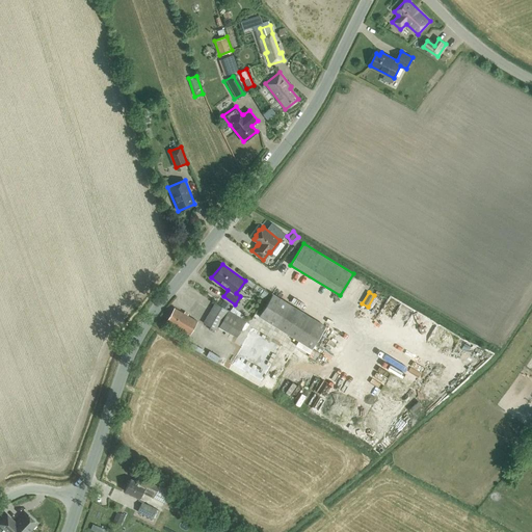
[(260,316),(312,348),(325,326),(272,293),(259,315),(260,316)]
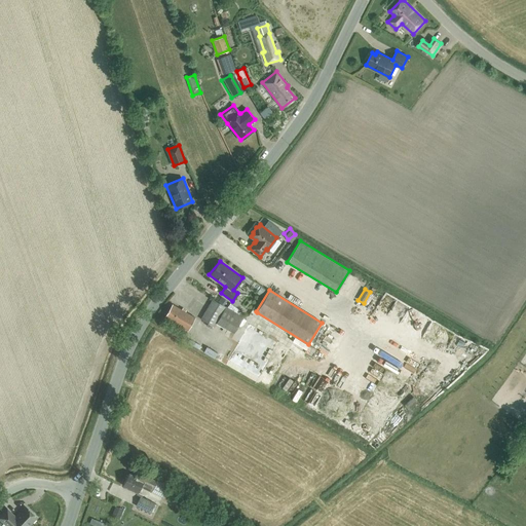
[(213,299),(200,318),(214,327),(216,323),(233,333),(243,316),(213,299)]
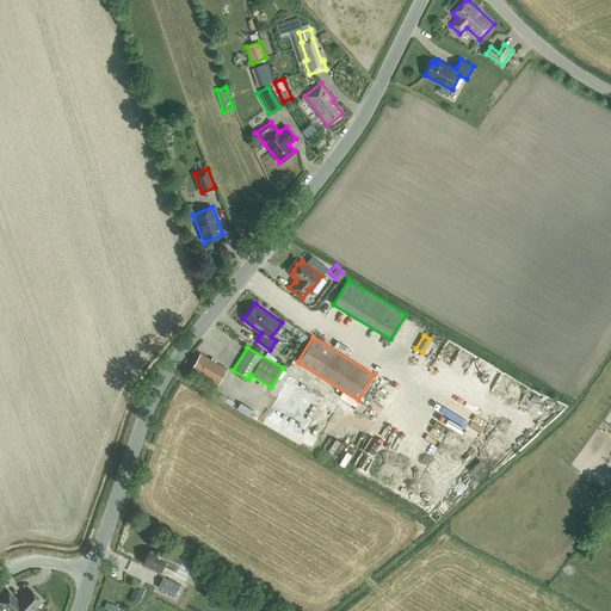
[(192,369),(217,383),(226,368),(201,353),(192,369)]
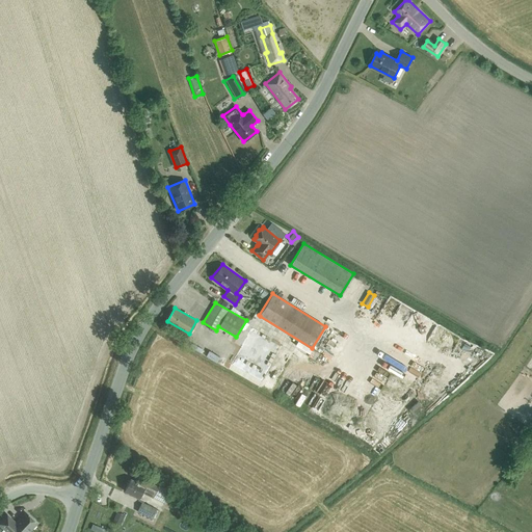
[(362,324),(361,329),(358,329),(357,337),(373,341),(376,327),(362,324)]
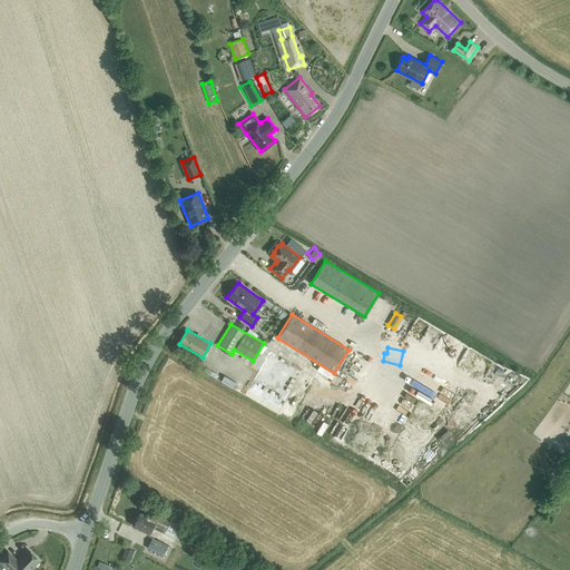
[(272,369),(279,355),(266,349),(258,362),(272,369)]
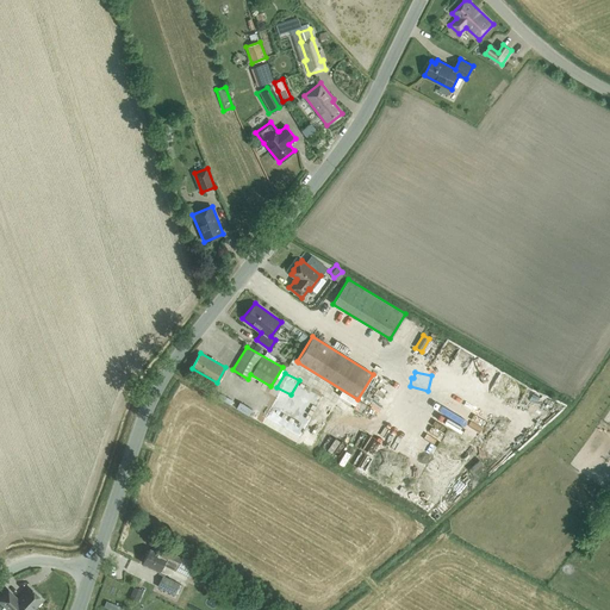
[(324,398),(331,393),(328,386),(319,390),(324,398)]
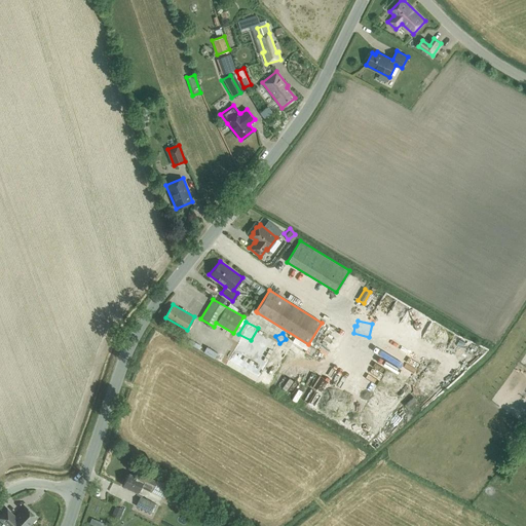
[(379,334),(376,338),(393,346),(396,342),(379,334)]
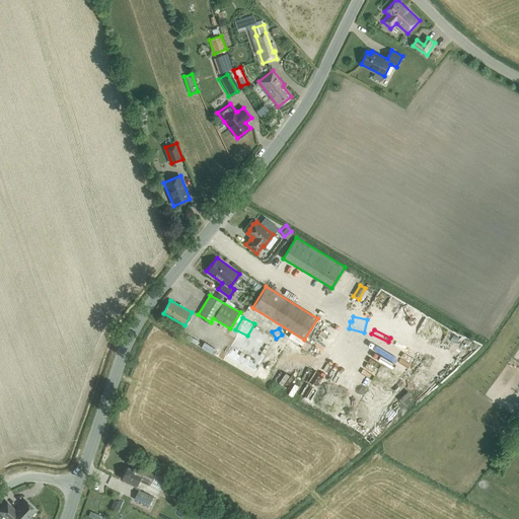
[(320,346),(340,360),(344,356),(324,341),(320,346)]
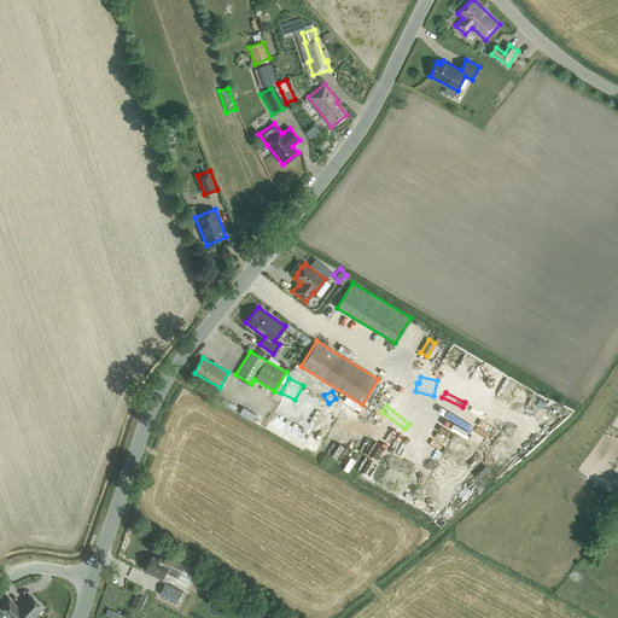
[(479,441),(485,432),(462,418),(458,425),(479,441)]
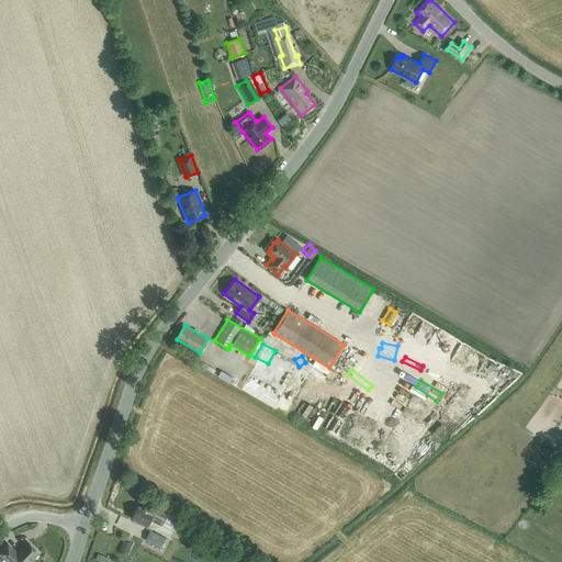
[(485,397),(495,392),(492,386),(482,393),(485,397)]
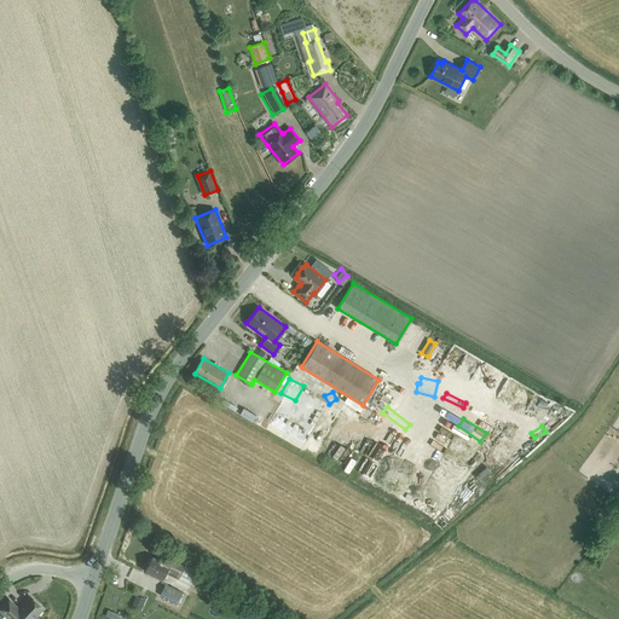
[(348,469),(354,456),(340,449),(333,462),(348,469)]
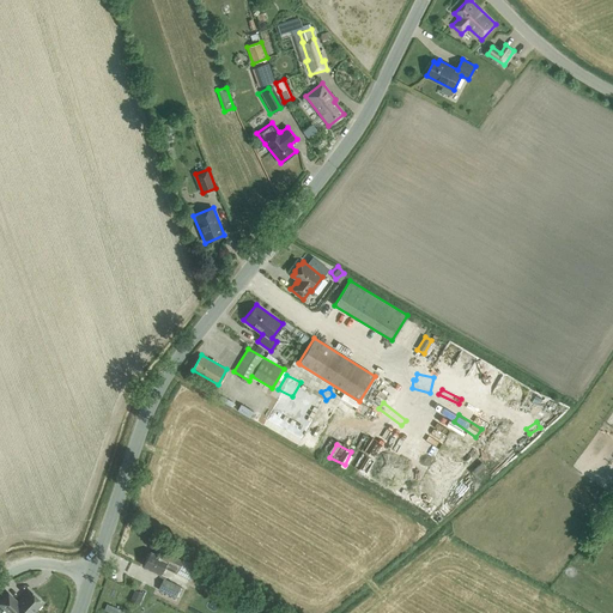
[(377,451),(370,462),(376,467),(384,456),(377,451)]
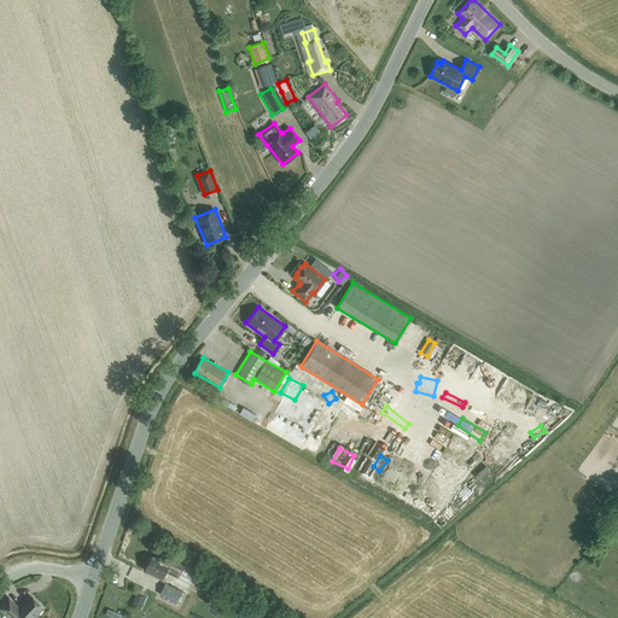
[(163,549),(158,559),(152,555),(145,570),(162,578),(165,571),(187,582),(192,586),(200,570),(194,566),(185,561),(163,549)]
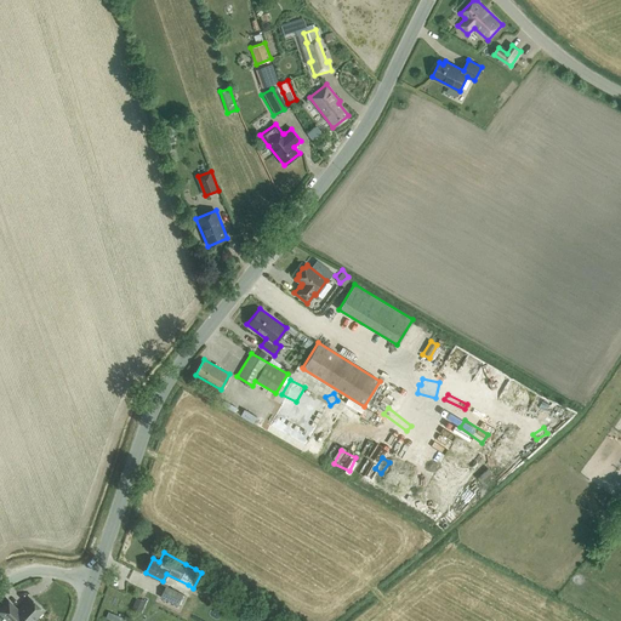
[(160,597),(177,605),(182,594),(166,586),(160,597)]
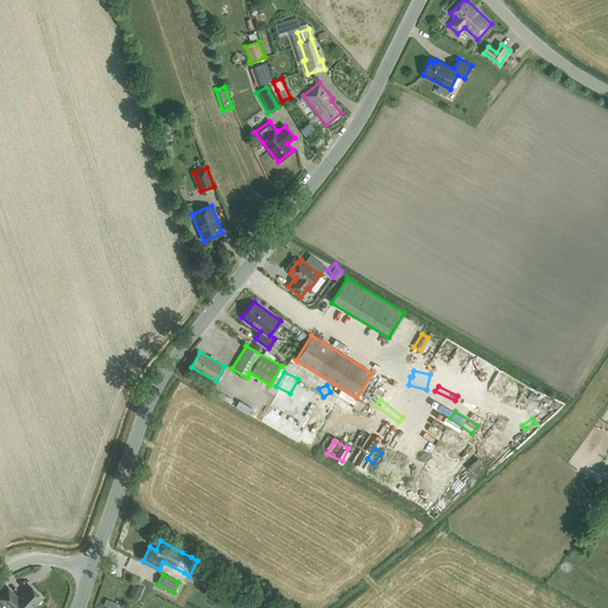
[(144,587),(135,583),(131,595),(138,599),(144,587)]
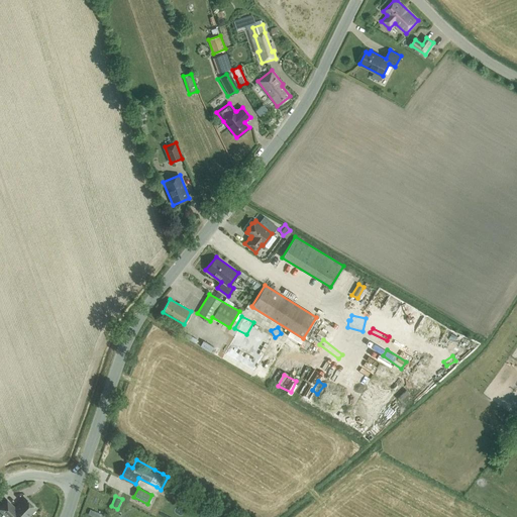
[(7,500),(0,507),(0,509),(7,516),(28,516),(30,516),(30,514),(36,508),(25,498),(15,508),(7,500)]
